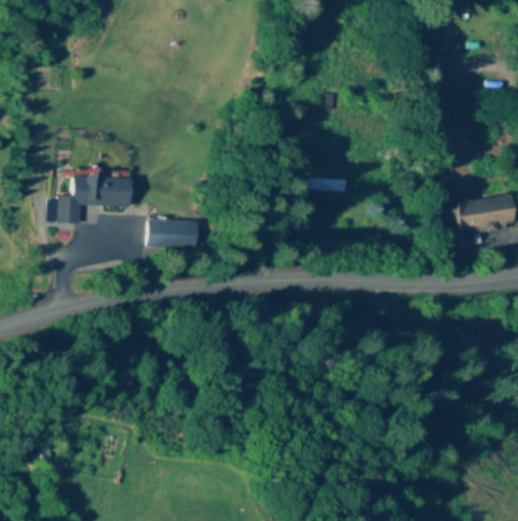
[(485,41),(466,41),(466,49),(485,49),(485,41)]
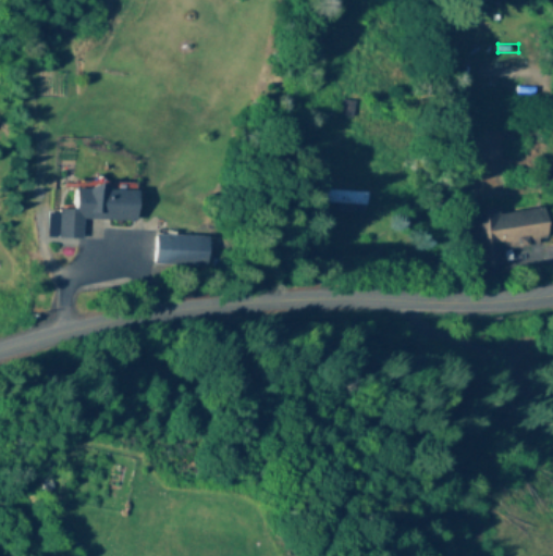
[(341,114),(354,114),(354,96),(341,96),(341,114)]
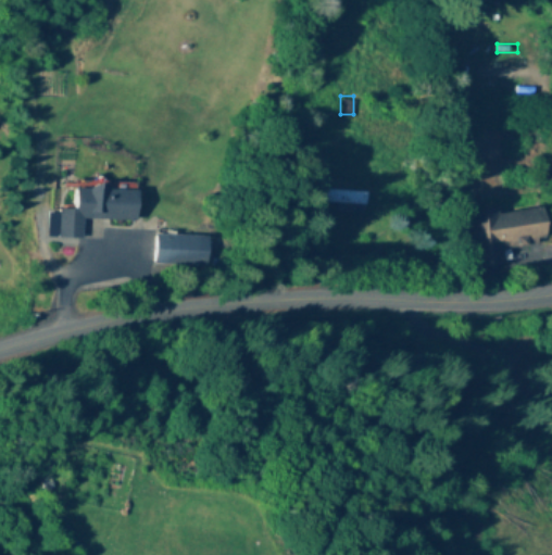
[(84,238),(85,218),(138,219),(139,189),(74,188),(74,209),(60,209),(59,237),(84,238)]
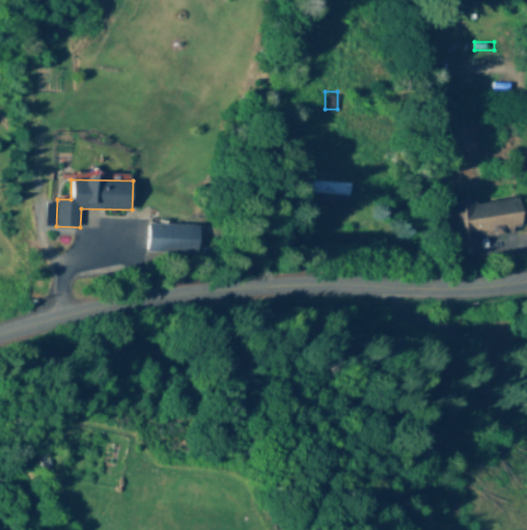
[(351,180),(305,179),(304,193),(351,194),(351,180)]
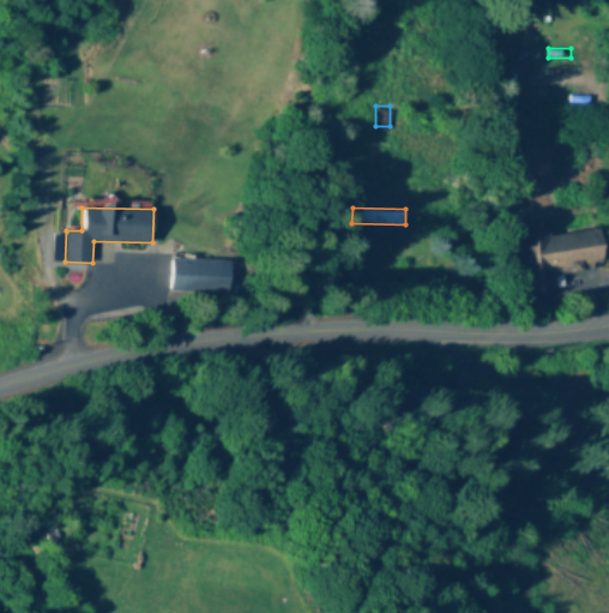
[(514,235),(522,294),(559,290),(556,271),(607,266),(602,226),(514,235)]
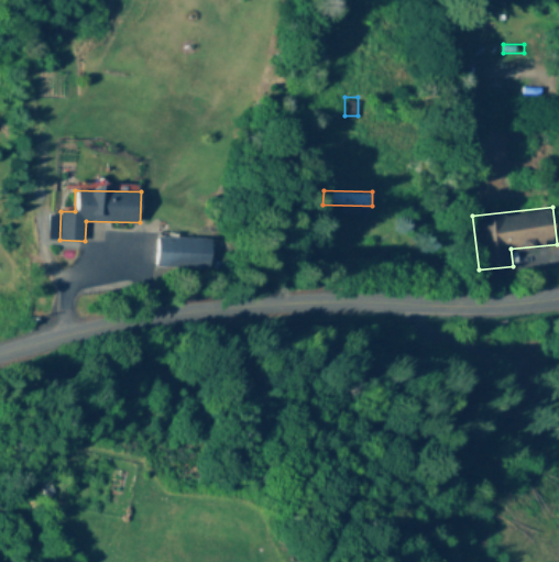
[(211,238),(156,237),(156,268),(211,270),(211,238)]
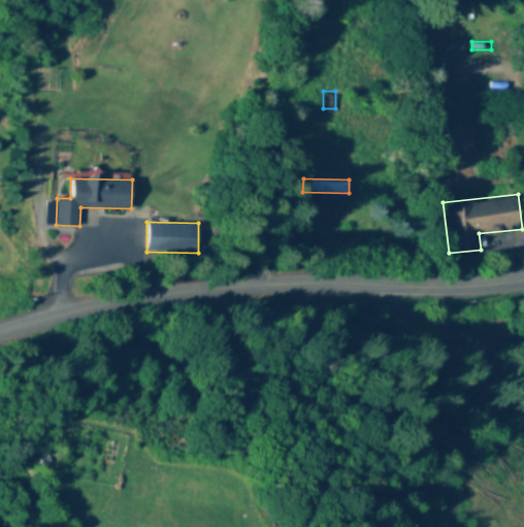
All buildings are outlined.
